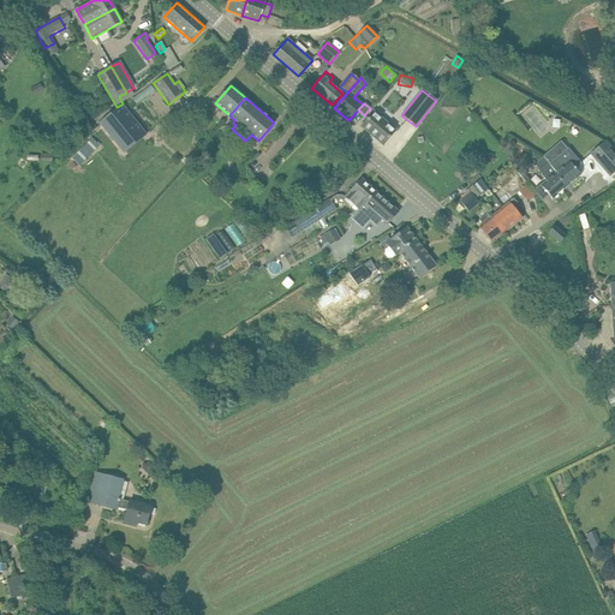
[(117,107),(100,123),(124,153),(145,135),(121,105),(117,107)]
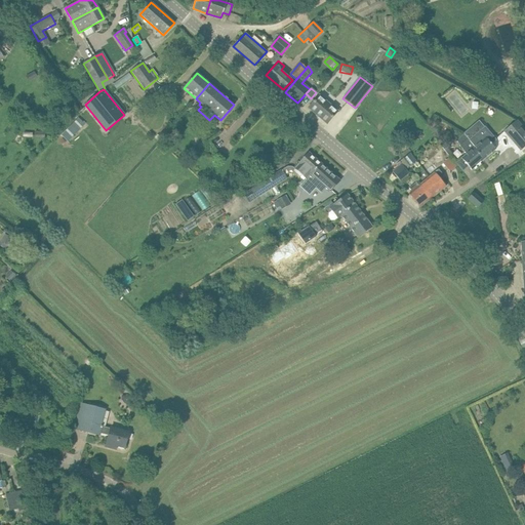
[(326,124),(337,112),(319,95),(308,108),(326,124)]
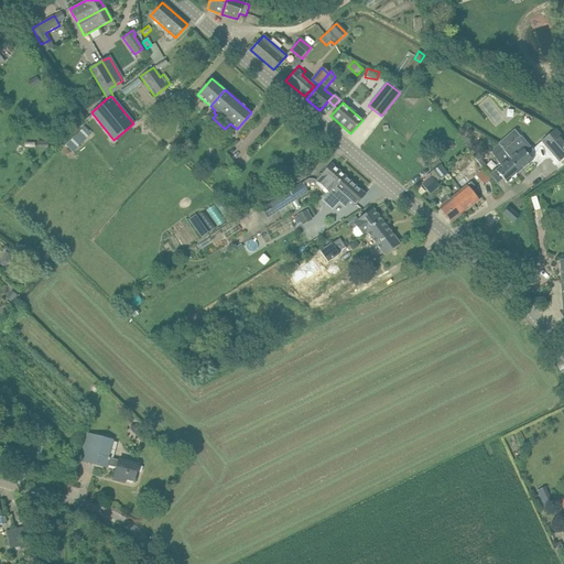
[(369,127),(376,118),(369,114),(362,123),(369,127)]
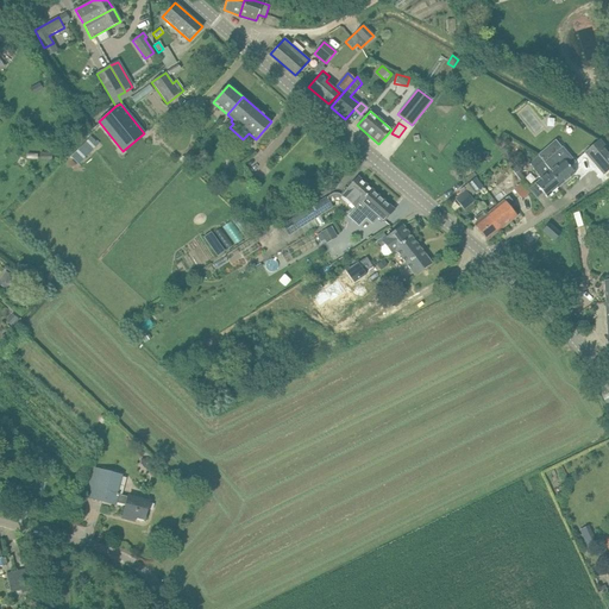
[(77,164),(98,144),(90,136),(70,156),(77,164)]
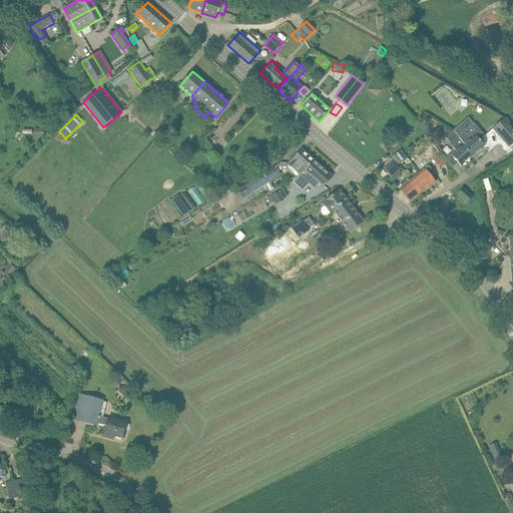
[(512,128),(505,118),(493,128),(509,147),(512,142),(512,128)]
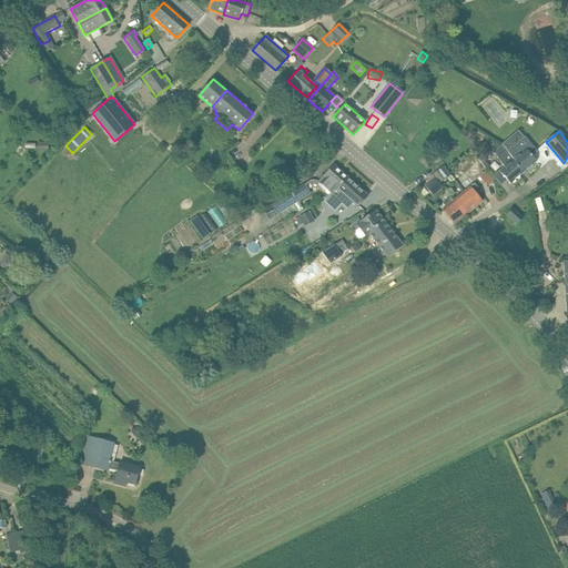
[(527,139),(509,154),(525,172),(536,162),(531,156),(538,152),(527,139)]
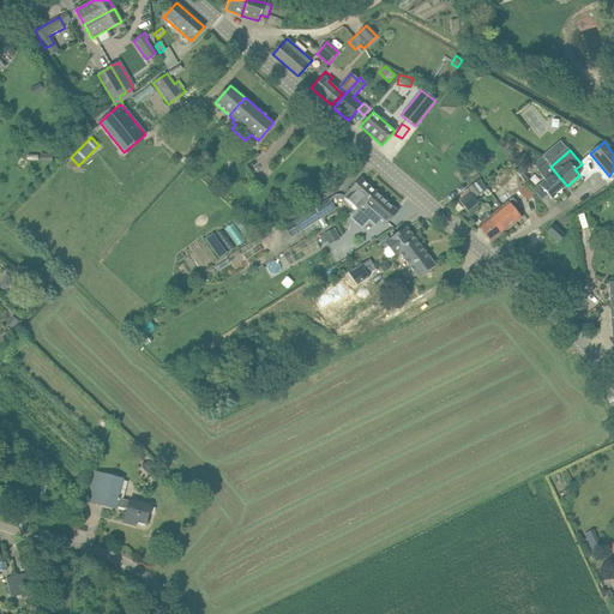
[(537,170),(546,180),(540,185),(552,199),(567,186),(551,167),(542,157),(534,164),(539,170),(537,170)]
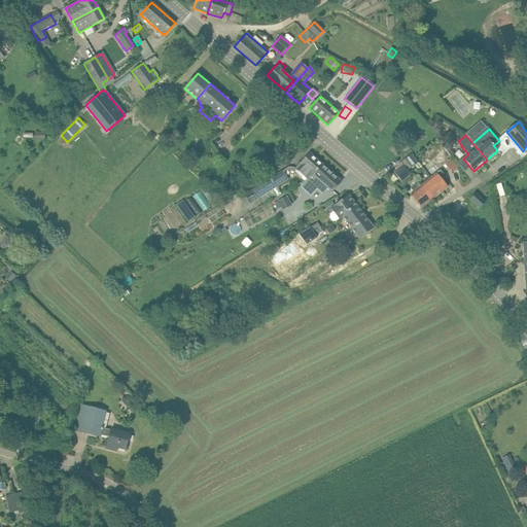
[(297,167),(295,170),(303,176),(306,179),(308,180),(312,175),(322,164),(320,163),(310,153),(303,161),(297,167)]
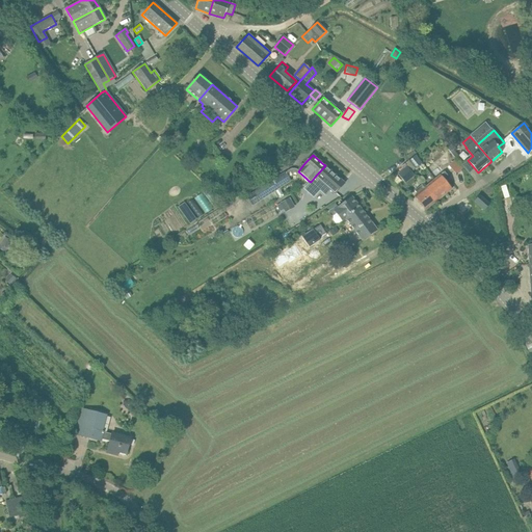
[(421,164),(415,156),(408,161),(415,169),(421,164)]
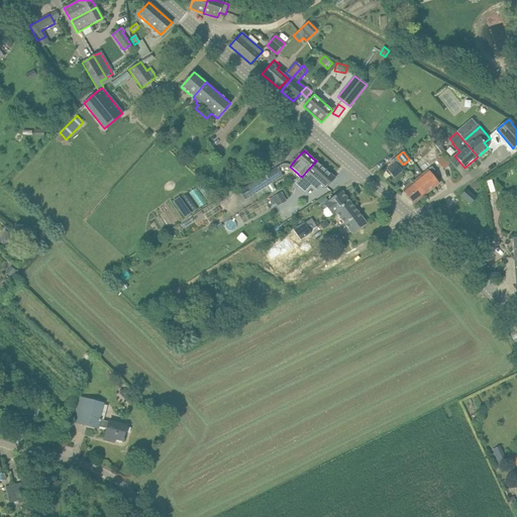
[(444,154),(436,161),(443,169),(451,162),(444,154)]
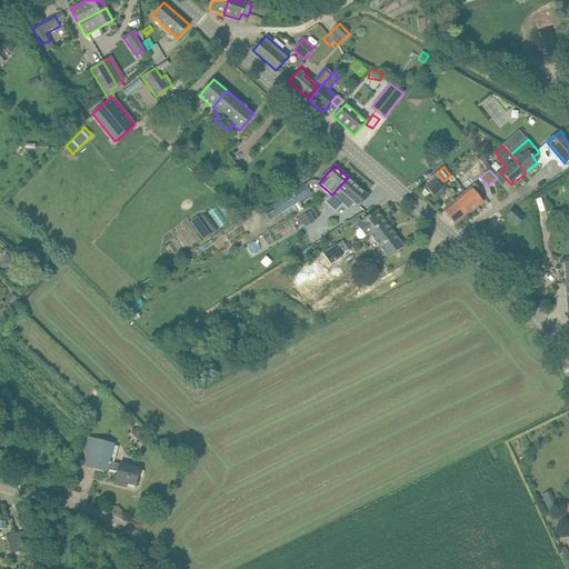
[(337,189),(332,195),(348,209),(353,203),(358,208),(361,205),(369,197),(348,177),(337,189)]
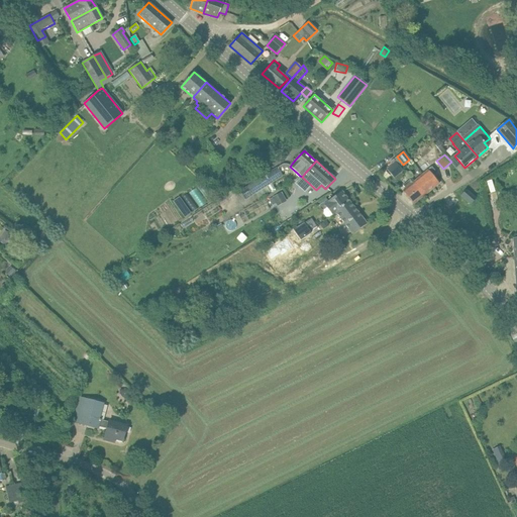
[(403,170),(397,162),(388,170),(394,177),(403,170)]
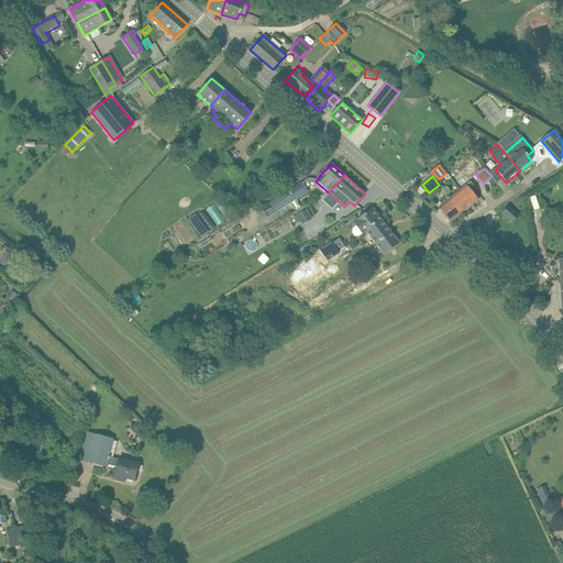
[(470,181),(449,199),(461,213),(478,200),(472,192),(476,189),(470,181)]
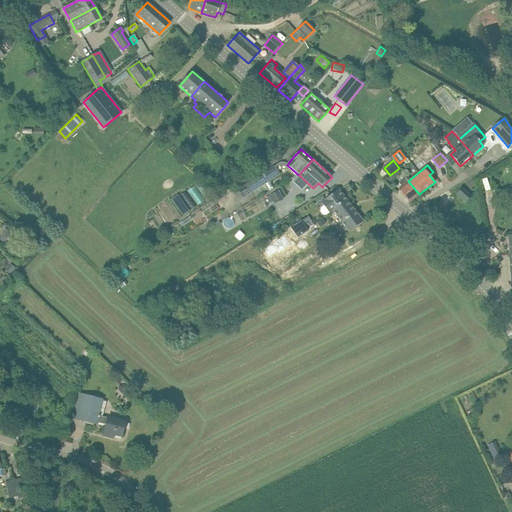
[(269,181),(280,174),(275,166),(238,189),(244,198),(254,192),(257,196),(272,186),(269,181)]
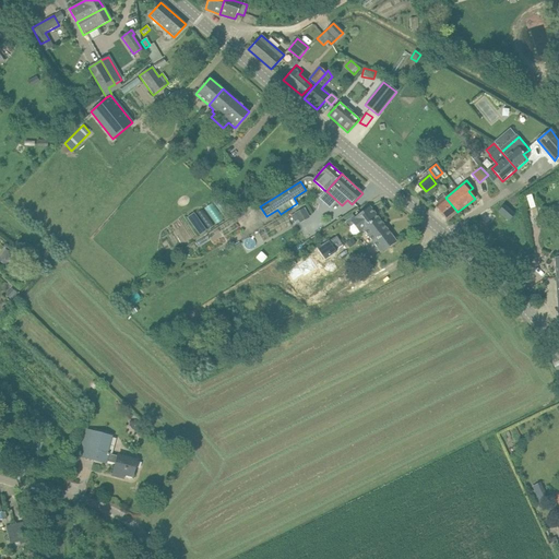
[(532,193),(525,195),(528,209),(535,206),(532,193)]
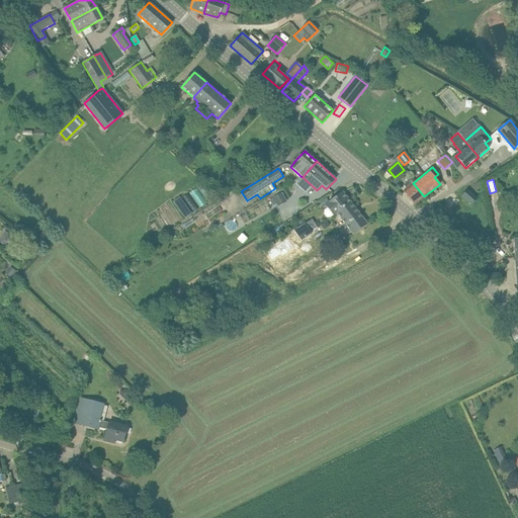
[(413,183),(403,191),(414,205),(424,196),(413,183)]
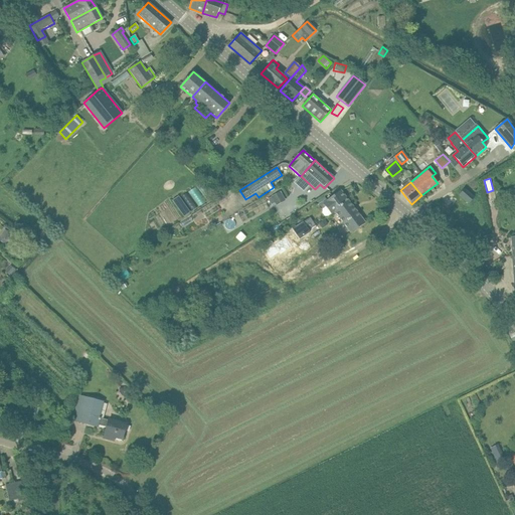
[(459,195),(469,204),(474,198),(464,189),(459,195)]
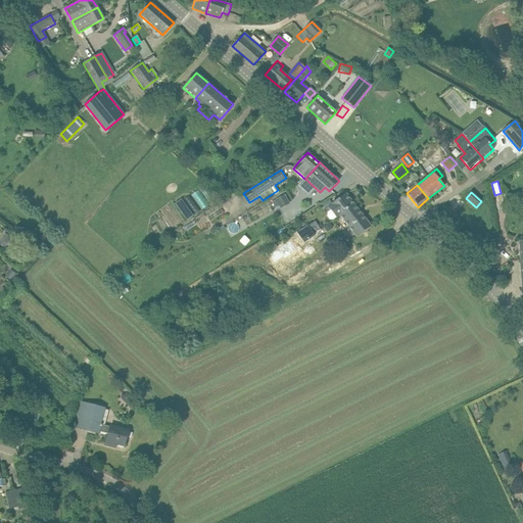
[(275,208),(287,202),(283,194),(271,200),(275,208)]
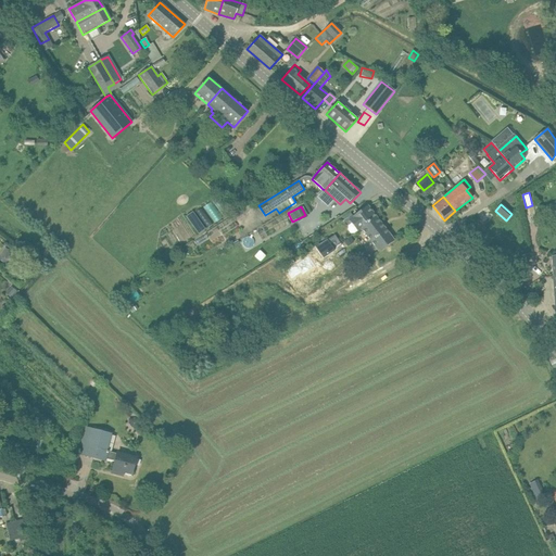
[(355,234),(362,228),(376,217),(367,206),(353,217),(349,220),(352,224),(349,225),(348,229),(351,232),(355,234)]
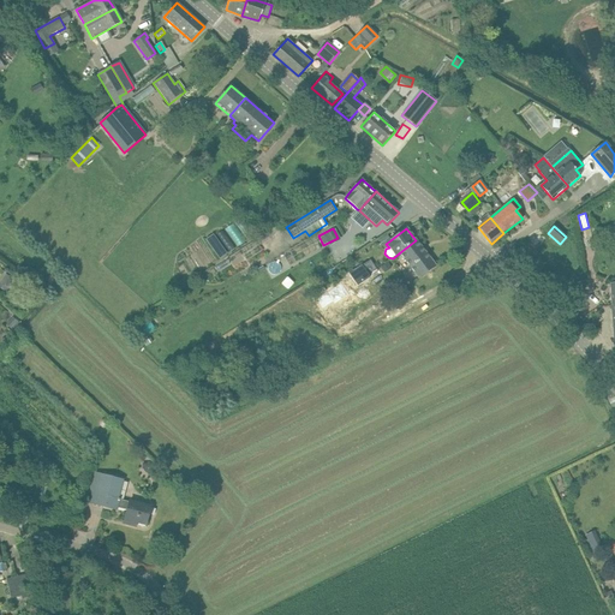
[(416,240),(400,252),(419,279),(436,266),(416,240)]
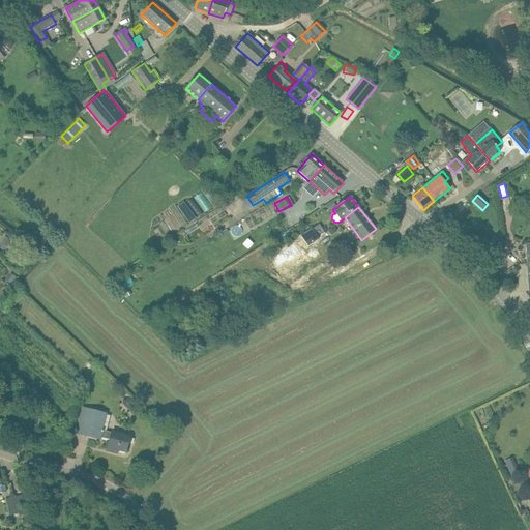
[(313,229),(300,236),(307,246),(319,239),(317,237),(318,237),(313,229)]
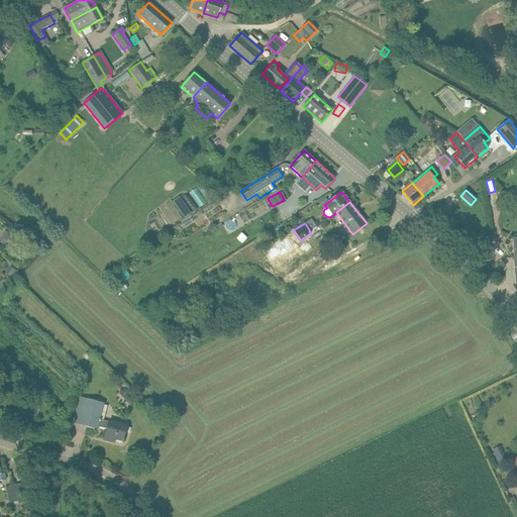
[(6,230),(0,239),(10,246),(16,236),(6,230)]
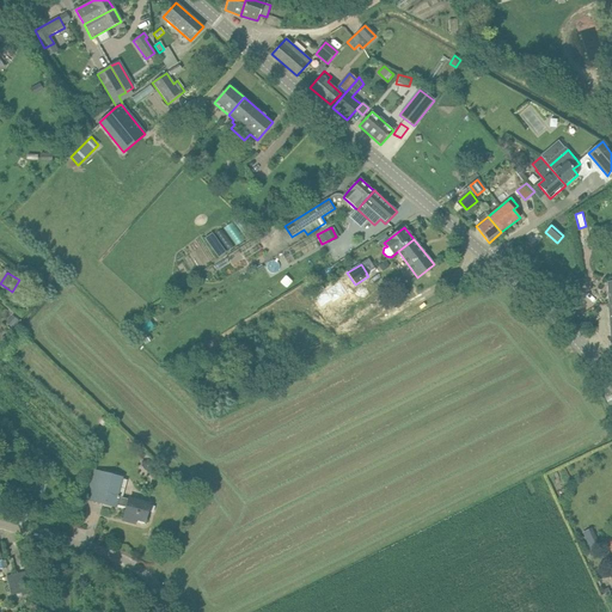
[(322,307),(331,300),(332,303),(347,293),(340,282),(325,291),(316,298),(322,307)]
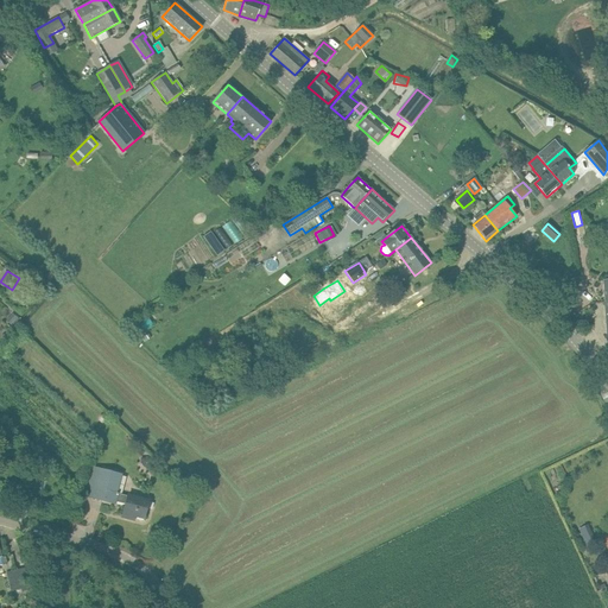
[(122,475),(100,469),(93,498),(114,504),(115,501),(126,505),(122,517),(134,520),(135,517),(144,519),(150,499),(128,493),(128,494),(118,492),(122,475)]
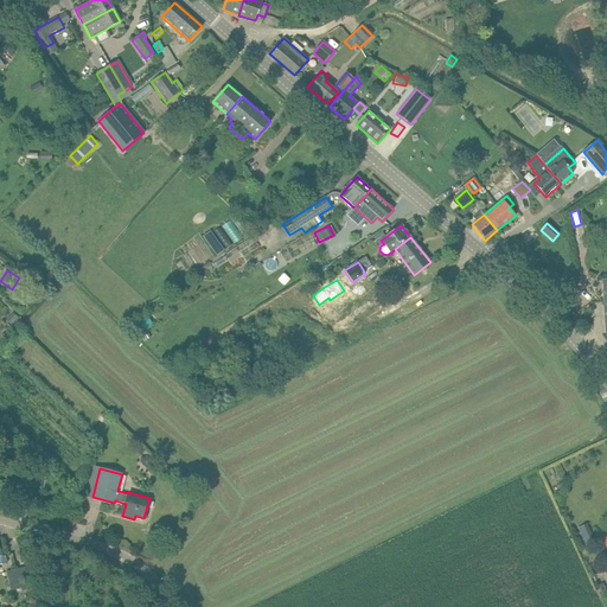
[(17,573),(8,575),(12,587),(20,586),(17,573)]
